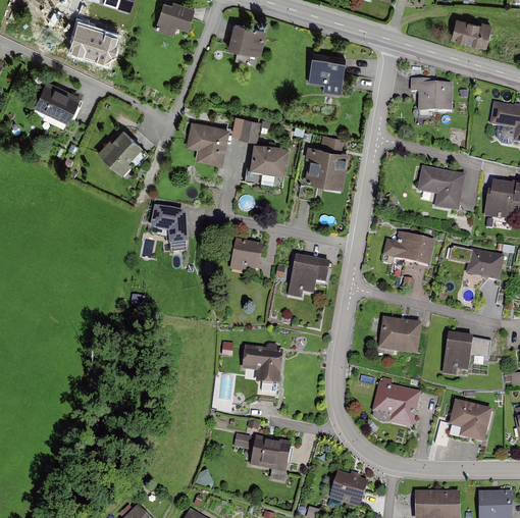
[(97,0),(128,10),(132,0),(97,0)]
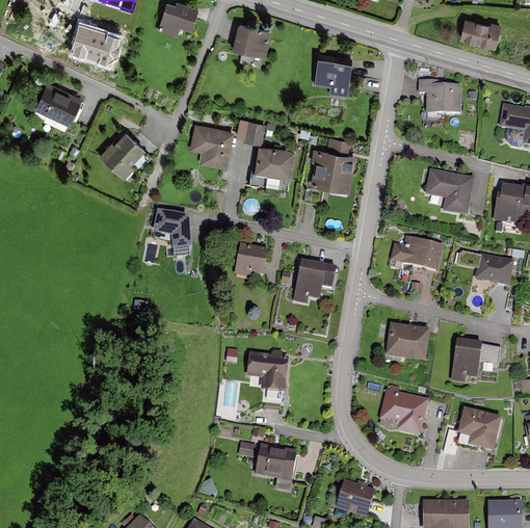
[(175,4),(164,1),(156,29),(176,34),(178,26),(191,30),(199,5),(181,0),(177,0),(175,4)]
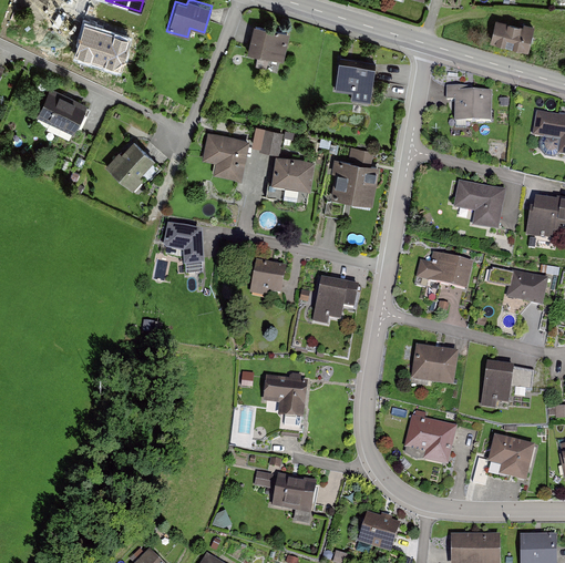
[(535,23),(496,14),(491,38),(528,48),(535,23)]
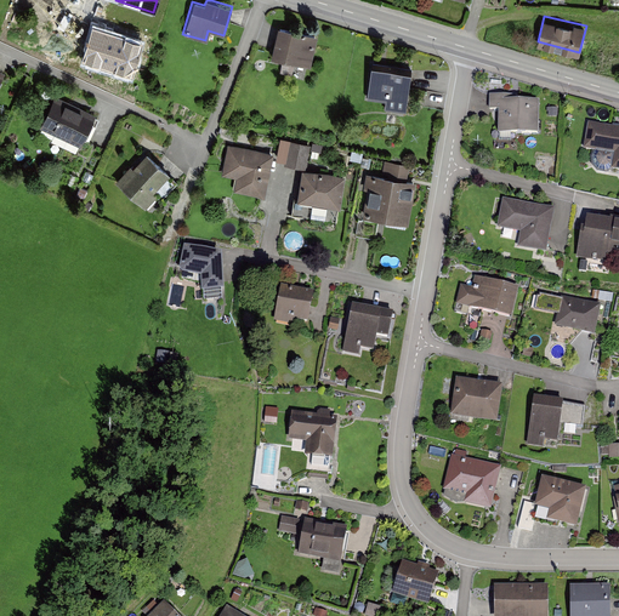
[(314,32),(278,24),(272,53),(308,61),(314,32)]
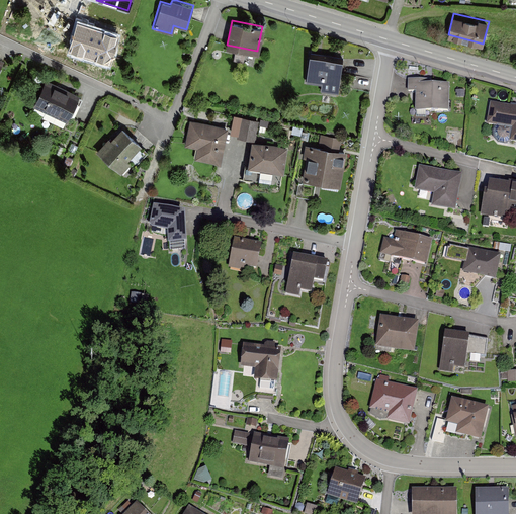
[(108,63),(117,33),(76,21),(67,51),(108,63)]
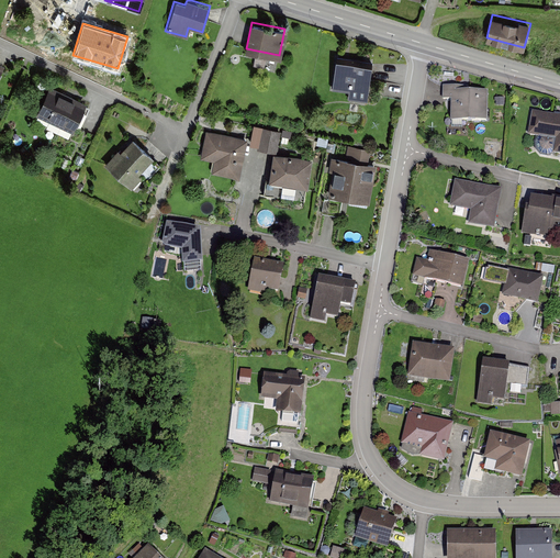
[(371,60),(336,56),(333,86),(349,87),(348,97),(367,99),(371,60)]
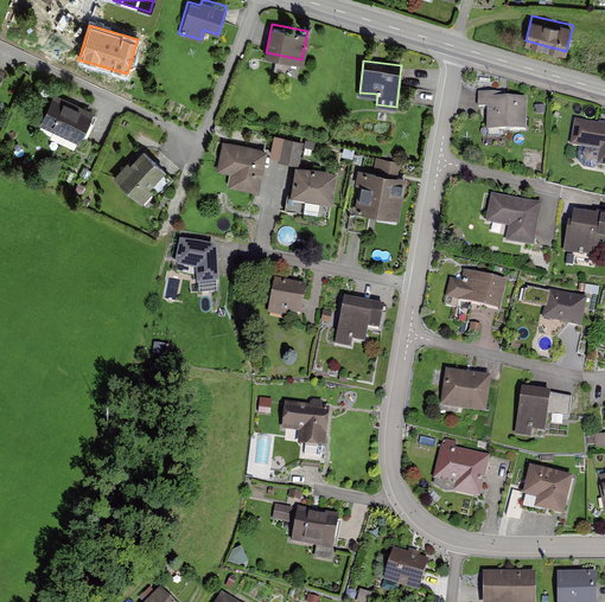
[(37,121),(77,139),(91,107),(52,89),(37,121)]
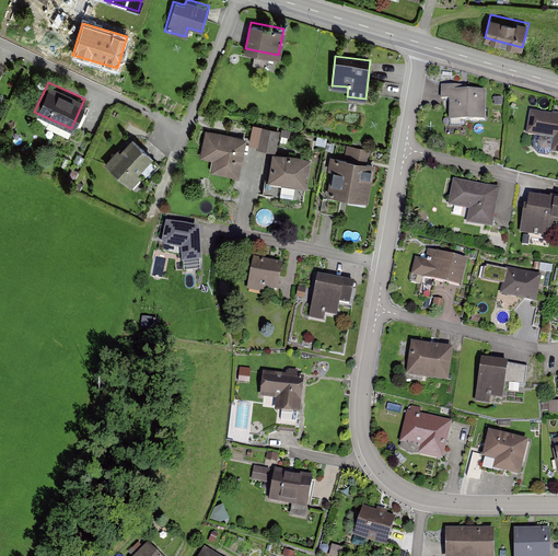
[(462,82),(442,82),(442,95),(449,95),(449,116),(486,117),(487,88),(462,88),(462,82)]
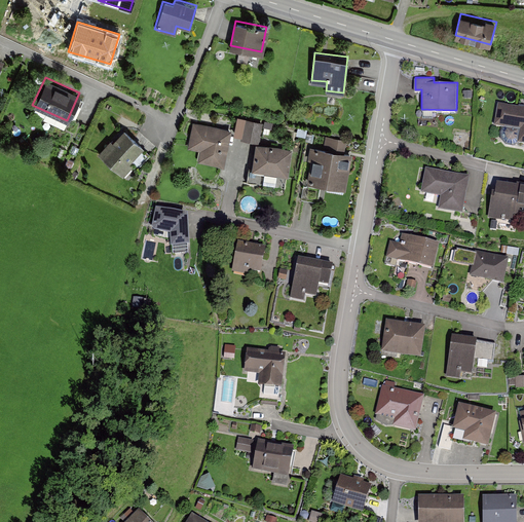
[(523,105),(497,101),(493,122),(520,126),(517,140),(523,141),(523,105)]
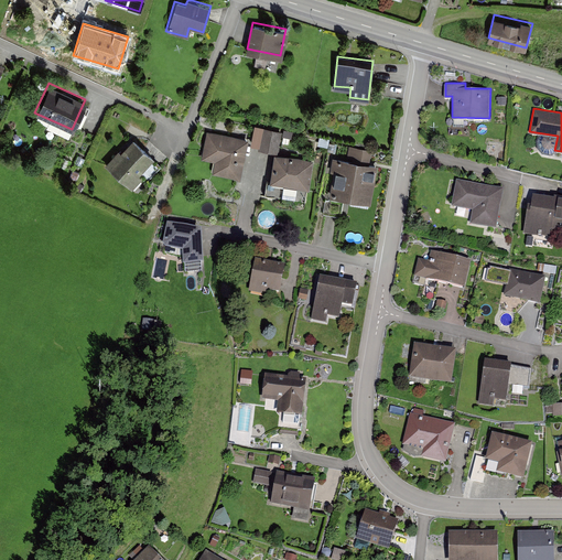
[(280,127),(256,122),(252,142),(277,147),(280,127)]
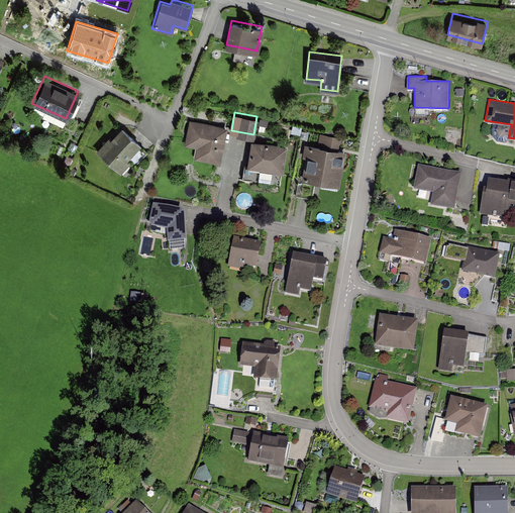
[(225,124),(189,118),(185,143),(196,145),(195,157),(219,161),(225,124)]
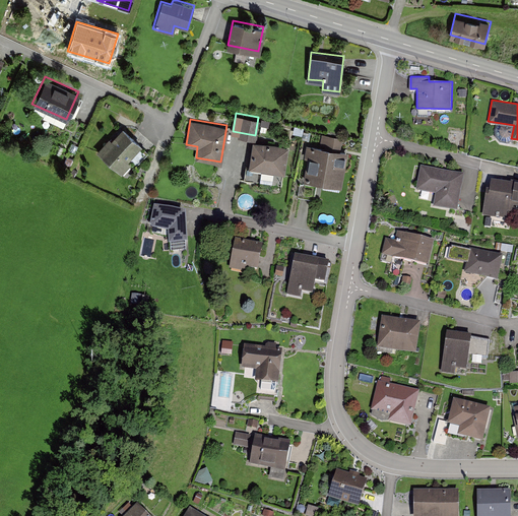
[(106,135),(95,145),(119,169),(128,159),(125,156),(139,142),(121,124),(108,137),(106,135)]
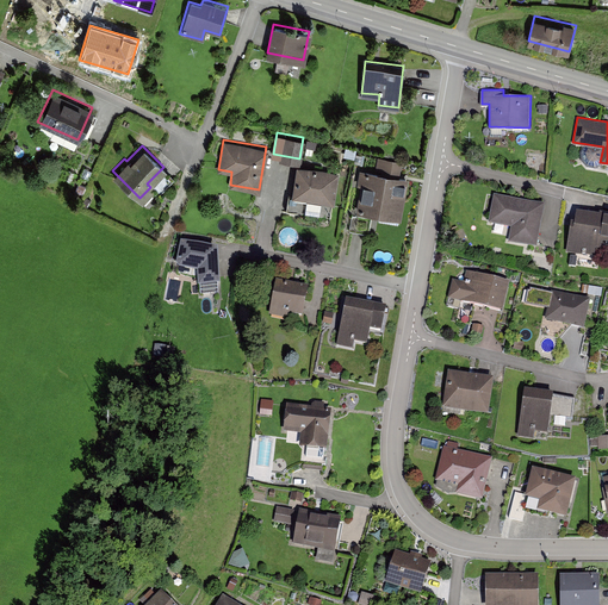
[(376,170),(363,169),(357,210),(402,216),(407,175),(399,174),(402,160),(378,156),(376,170)]
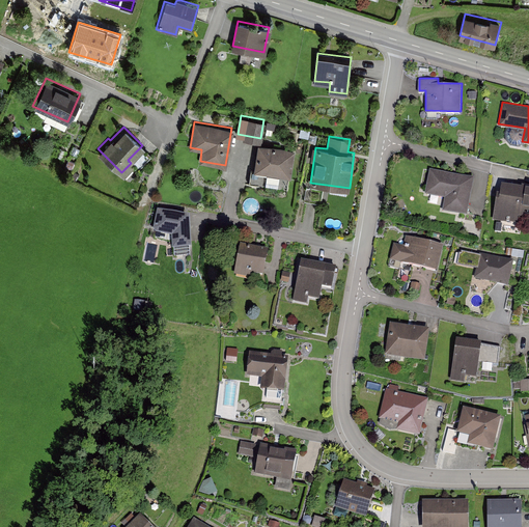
[(295,147),(258,142),(254,168),(290,173),(295,147)]
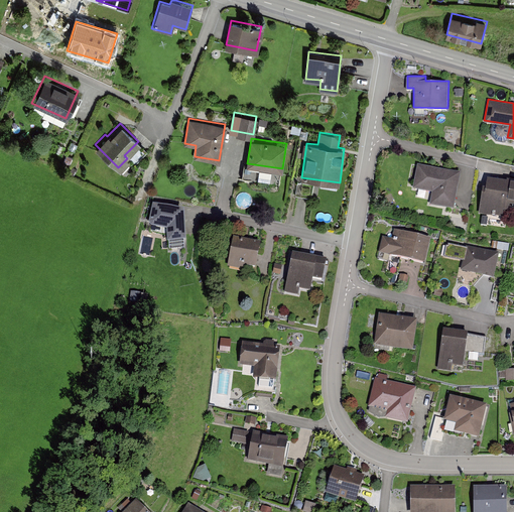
[(460,170),(416,162),(411,187),(432,192),(430,202),(453,206),(460,170)]
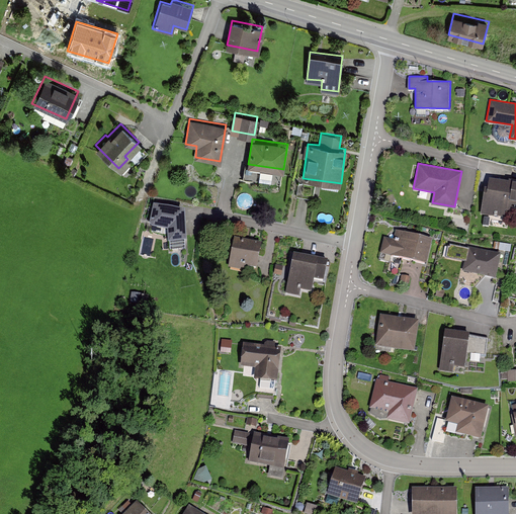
[(515,181),(490,177),(485,206),(510,211),(512,203),(515,203),(515,181)]
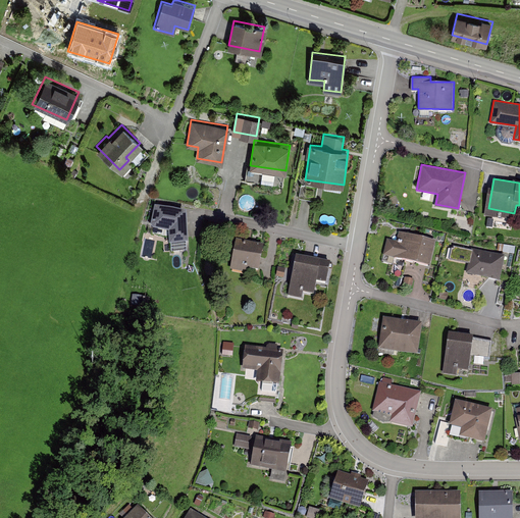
[(185,241),(187,241),(185,210),(153,203),(149,222),(151,225),(166,228),(167,242),(169,242),(185,241)]
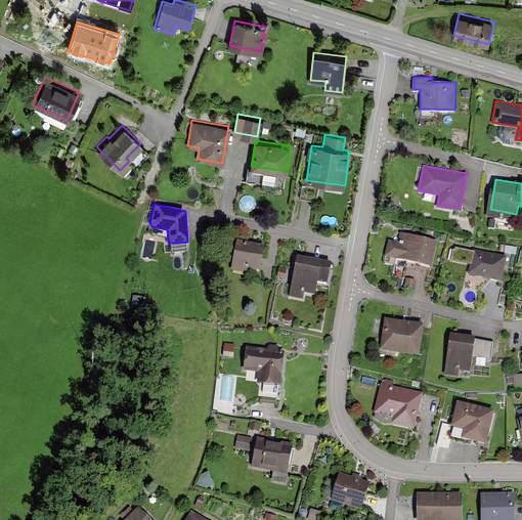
[(397,241),(389,240),(386,255),(432,265),(437,240),(399,231),(397,241)]
